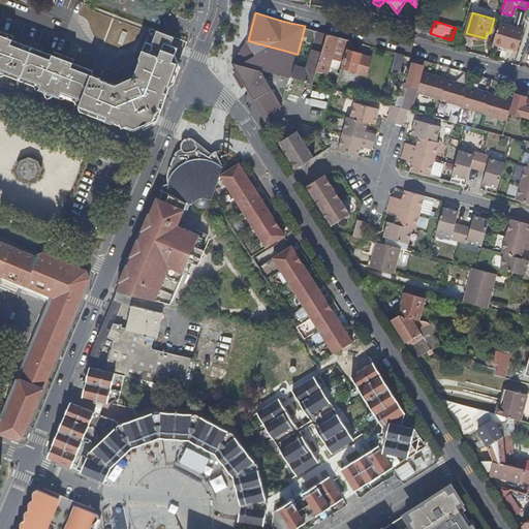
[(500,21),(494,41),(519,49),(525,28),(500,21)]
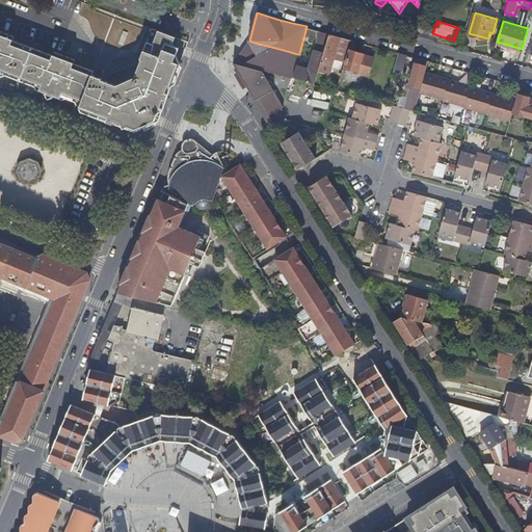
[(190,45),(191,43),(157,29),(155,31),(155,33),(170,40),(190,48),(190,45)]
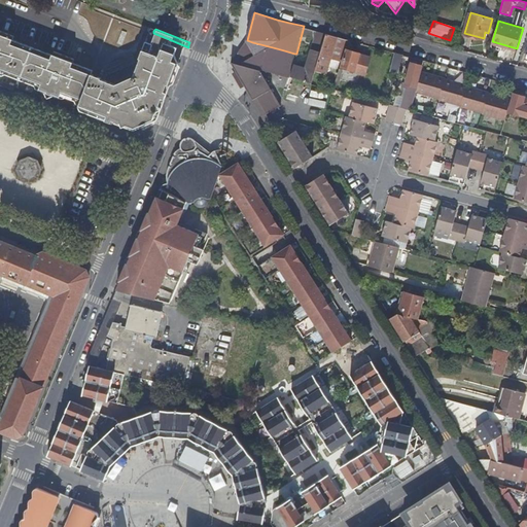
[(0,76),(0,77),(2,73),(41,89),(39,92),(46,95),(44,97),(48,99),(50,100),(53,97),(60,100),(61,96),(70,100),(81,104),(93,74),(94,72),(82,68),(73,64),(74,61),(55,53),(54,56),(14,41),(15,37),(0,31),(0,76)]
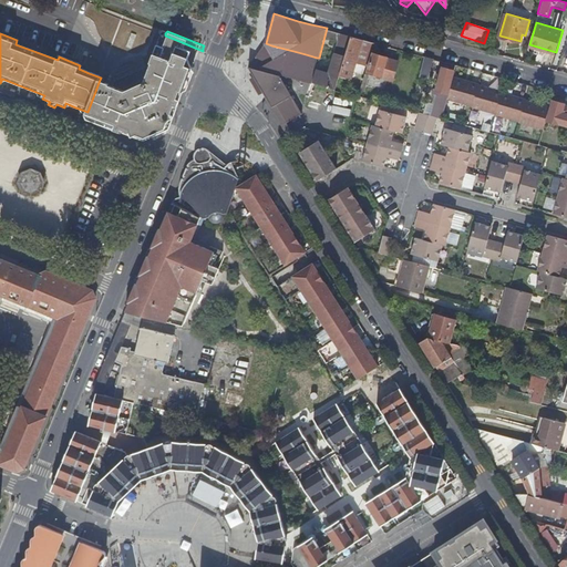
[(356,69),(363,39),(352,34),(351,37),(351,40),(346,58),(344,61),(343,65),(356,69)]
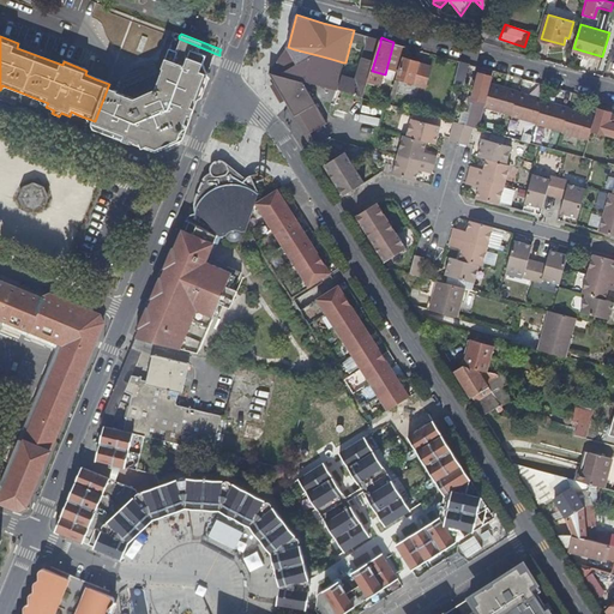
[(192,120),(210,76),(206,65),(211,56),(196,49),(197,46),(179,38),(167,67),(168,68),(158,90),(136,100),(119,92),(107,120),(109,126),(108,130),(107,133),(140,145),(158,154),(182,143),(192,120)]
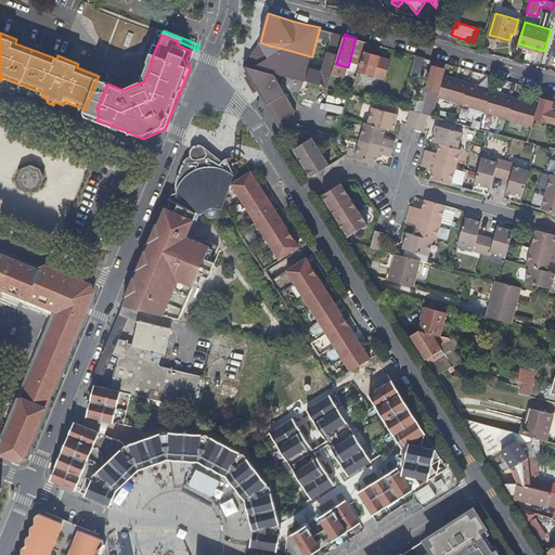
[(190,68),(198,50),(178,41),(177,44),(191,51),(186,59),(190,68)]
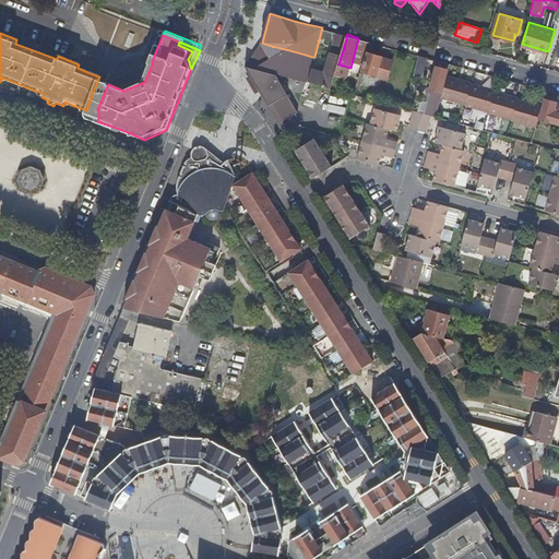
[(277,73),(306,82),(312,57),(301,54),(289,50),(268,45),(262,43),(247,66),(277,73)]
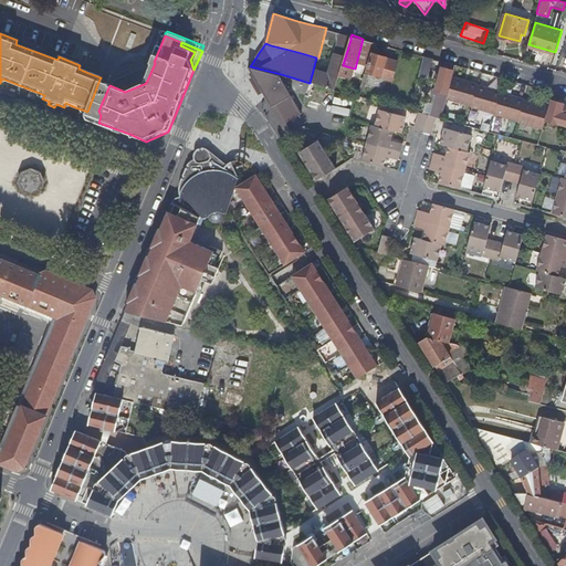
[(388,56),(374,52),(368,71),(392,79),(398,60),(388,56)]
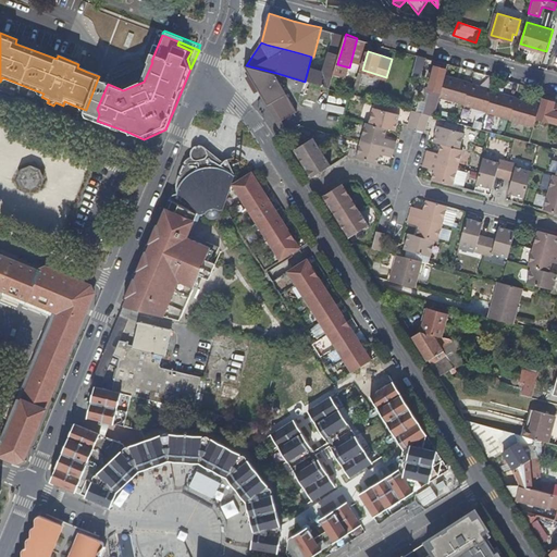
[(428,62),(429,58),(418,54),(412,77),(420,78),(424,61),(428,62)]
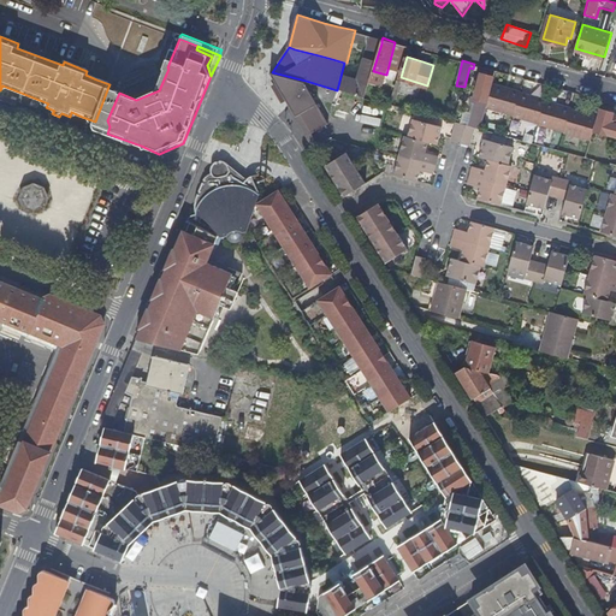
[(366,96),(373,71),(374,66),(367,64),(363,63),(360,77),(362,78),(360,88),(342,83),(341,90),(366,96)]
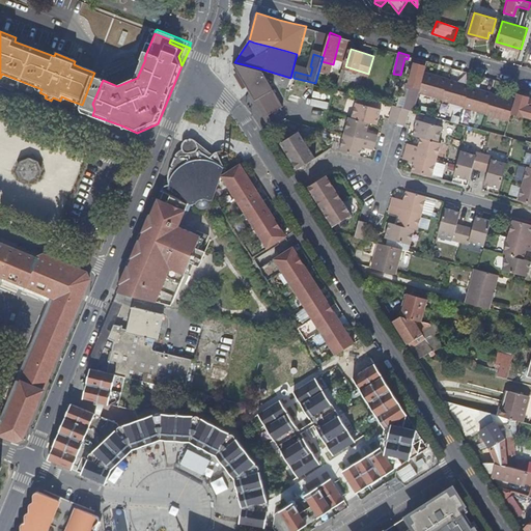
[(263,70),(234,62),(241,79),(249,90),(266,117),(284,106),(263,70)]
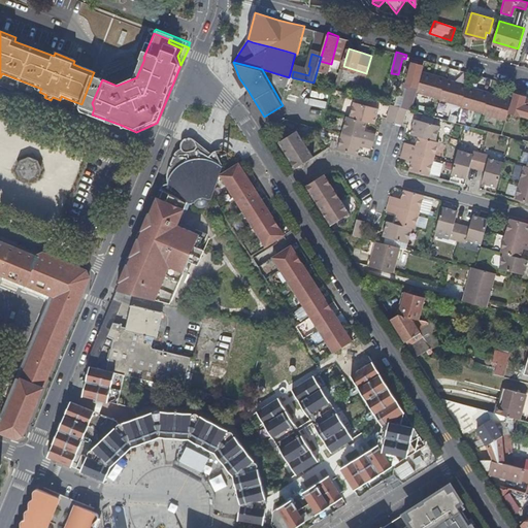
[(409,109),(413,110),(414,105),(415,100),(419,87),(418,86),(424,65),(411,62),(406,83),(407,83),(406,86),(409,87),(404,103),(407,104),(407,108),(409,109)]
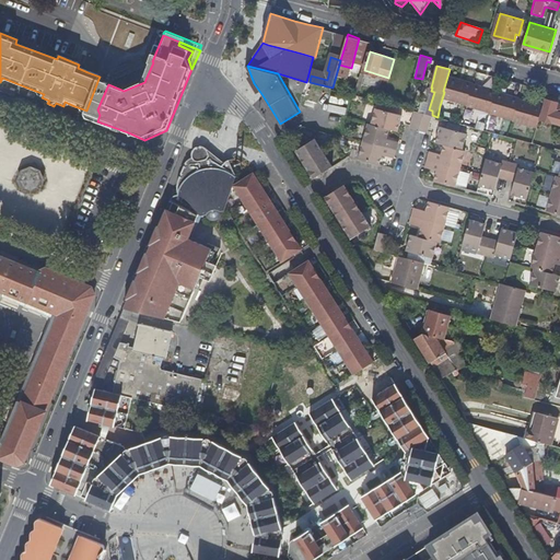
[(365,73),(362,72),(357,89),(361,90),(365,73)]
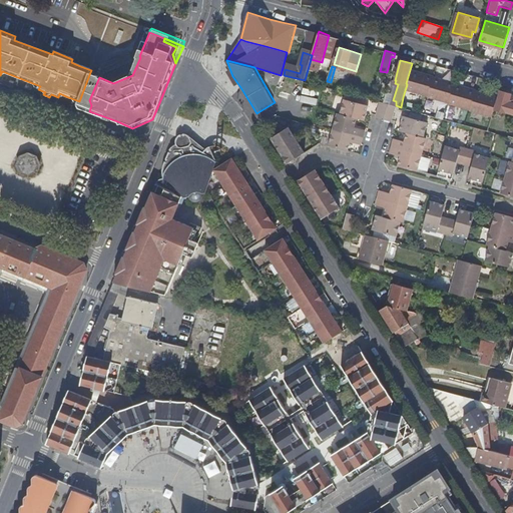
[(429,95),(434,76),(434,75),(412,69),(406,88),(429,95)]
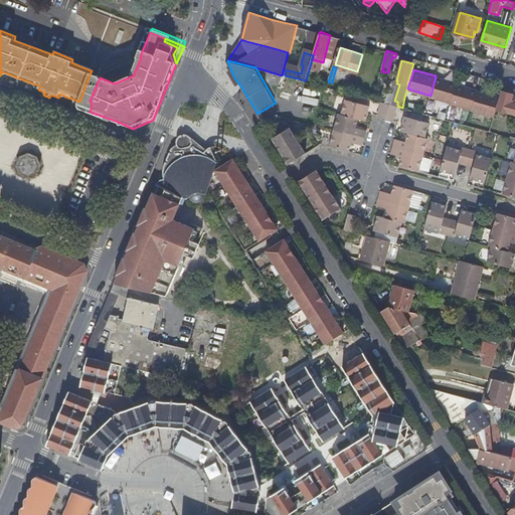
[(78,104),(91,109),(92,106),(90,101),(100,77),(100,76),(91,72),(79,102),(78,104)]
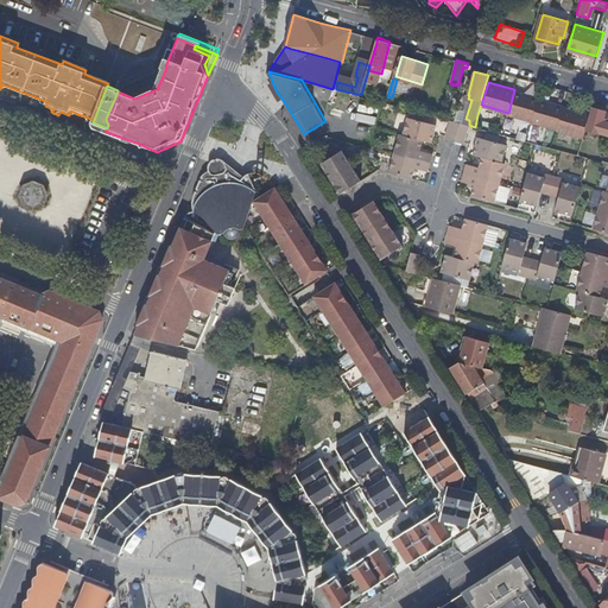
[(515,116),(521,93),(514,90),(508,113),(507,114),(515,116)]
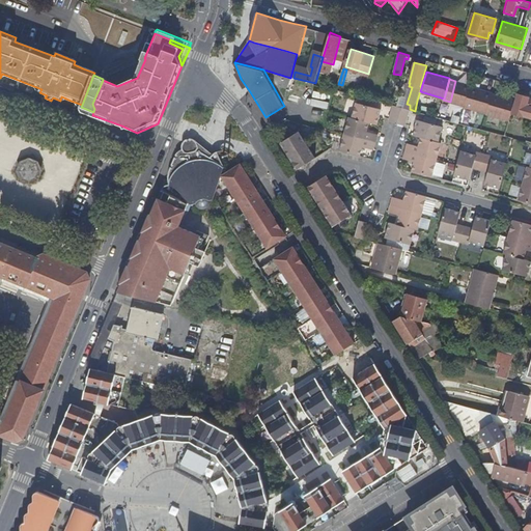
[(471,85),(455,81),(450,102),(466,106),(471,86),(471,85)]
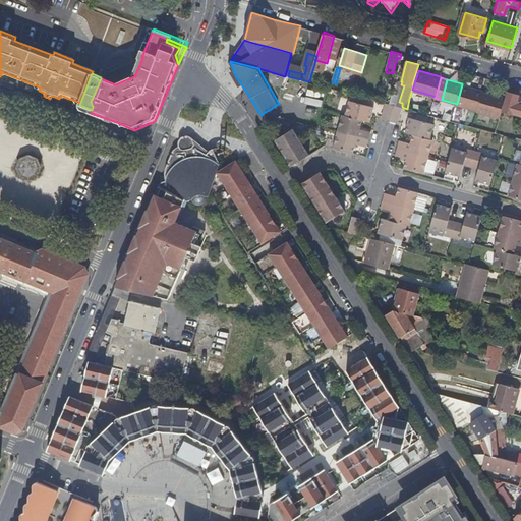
[(478,110),(483,92),(483,91),(462,84),(457,104),(457,105),(478,110)]
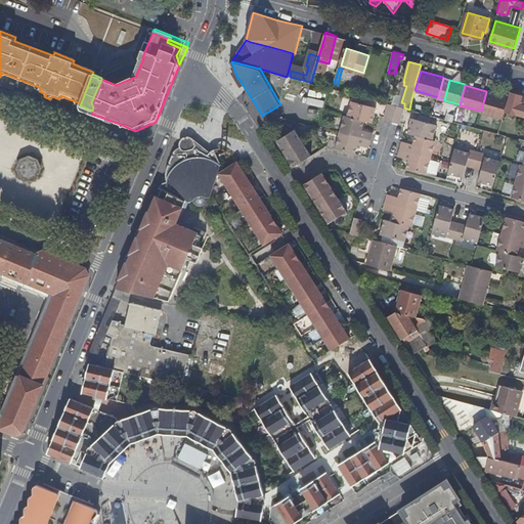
[(503,118),(508,98),(486,92),(481,111),(481,112),(503,118)]
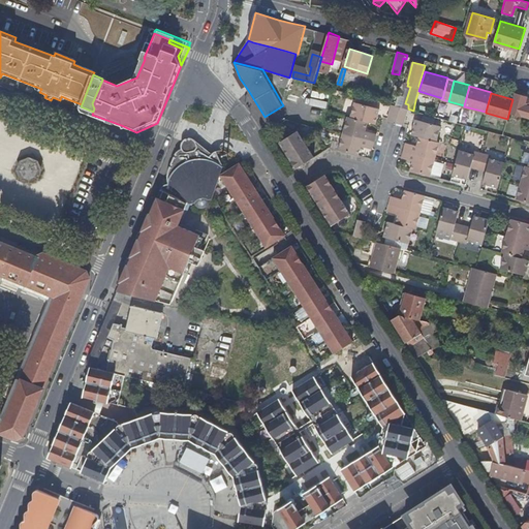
[(516,93),(510,113),(528,117),(528,97),(527,97),(528,96),(516,93)]
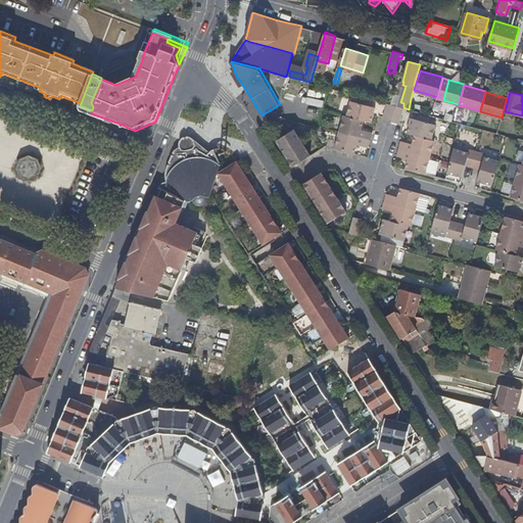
[(349,116),(366,121),(370,123),(372,114),(376,115),(378,108),(353,101),(349,116)]
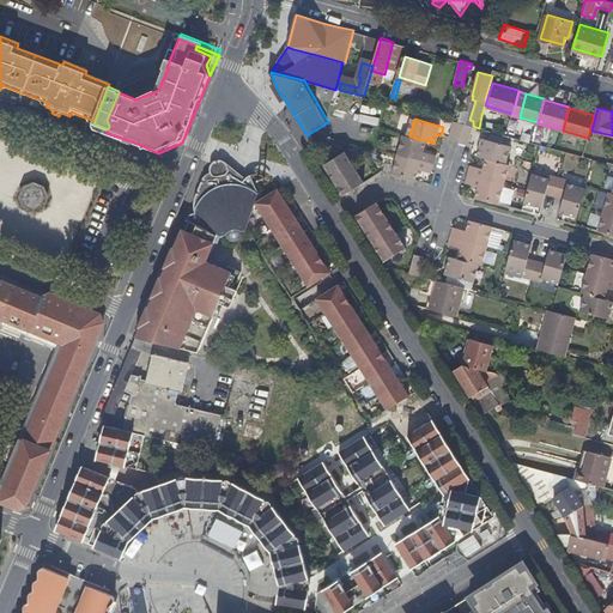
[(466,125),(456,122),(453,138),(451,140),(461,144),(466,125)]
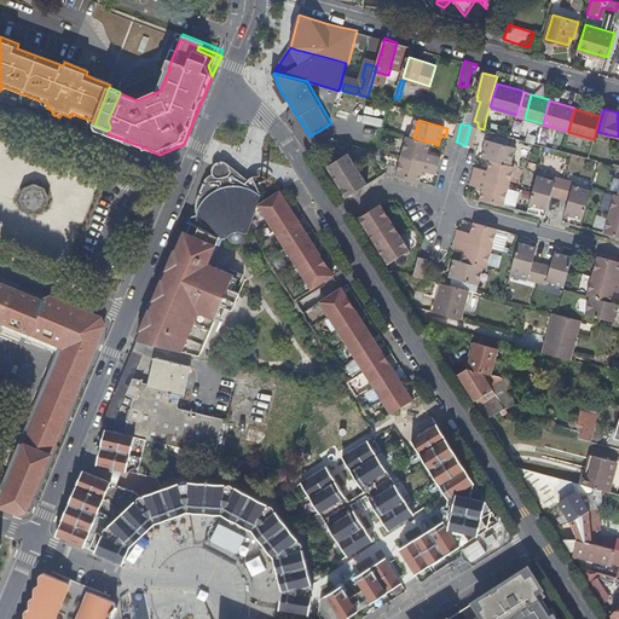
[(480,128),(478,127),(470,126),(466,145),(474,148),(480,128)]
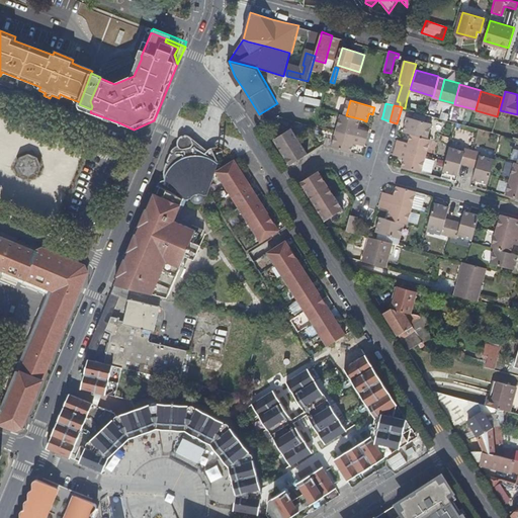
[(338,131),(368,139),(370,132),(360,128),(362,119),(346,115),(342,114),(338,131)]
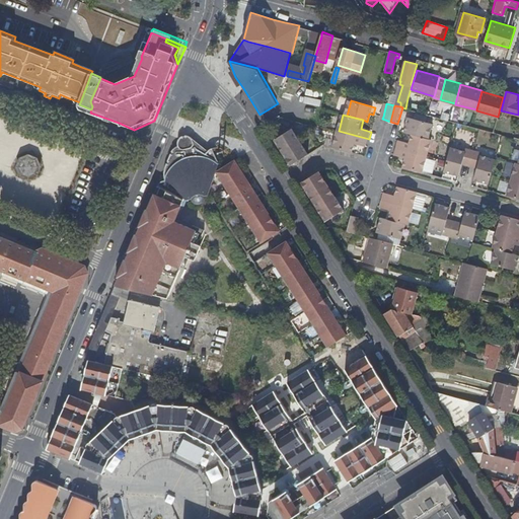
[(410,132),(414,133),(430,138),(435,123),(410,116),(409,123),(412,124),(410,132)]
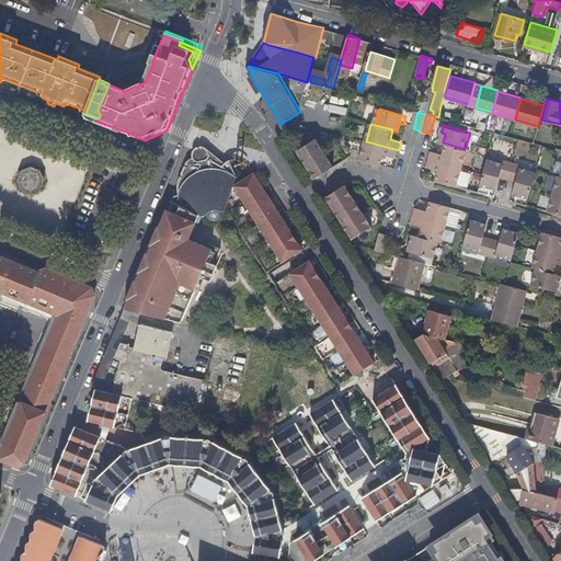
[(319,178),(334,167),(316,137),(299,148),(319,178)]
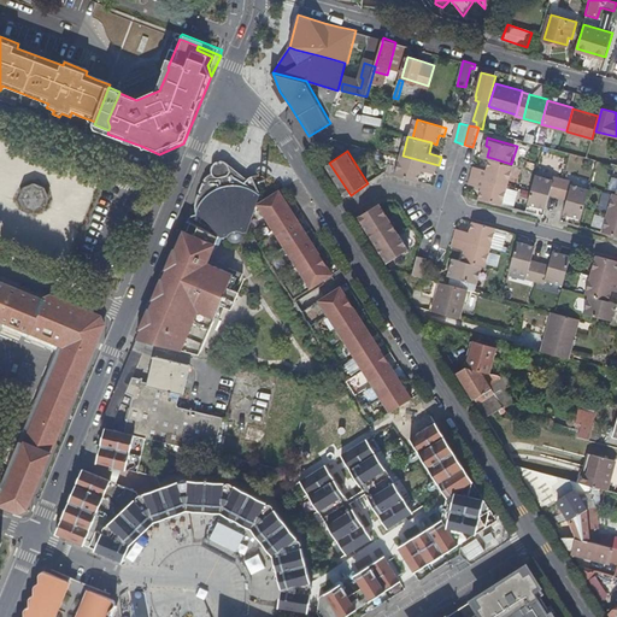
[(397,175),(421,181),(424,170),(436,174),(439,165),(403,156),(397,175)]
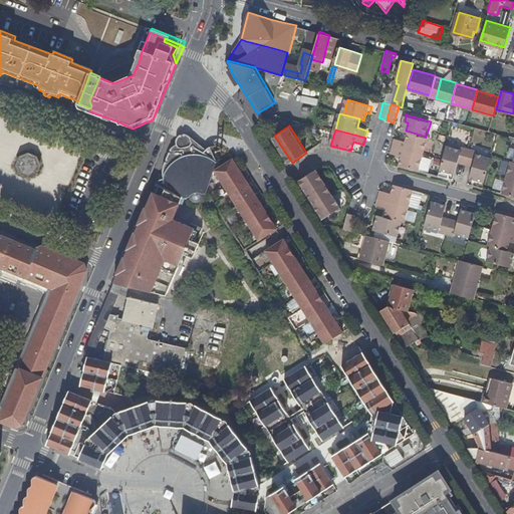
[(397,139),(395,146),(425,154),(430,138),(426,137),(410,132),(407,141),(397,139)]
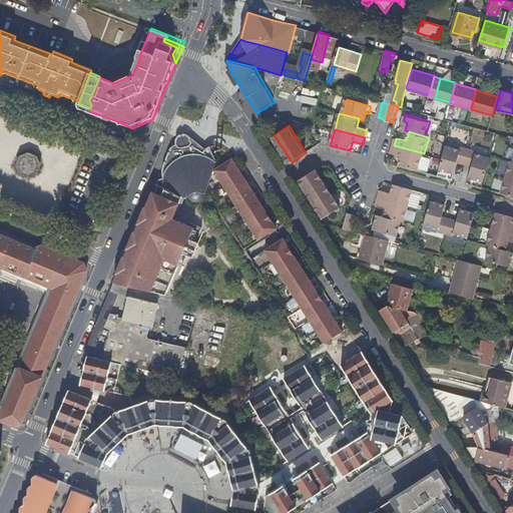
[(162,179),(156,182),(183,195),(186,197),(188,196),(189,196),(190,197),(191,199),(193,200),(195,200),(196,201),(197,200),(199,200),(201,199),(202,198),(203,196),(204,195),(204,194),(204,192),(204,190),(204,189),(207,187),(216,162),(209,147),(207,148),(205,149),(199,145),(197,146),(195,145),(192,144),(191,139),(190,137),(188,136),(186,135),(185,135),(182,134),(181,135),(179,135),(178,136),(177,137),(176,138),(175,139),(175,140),(174,142),(175,144),(175,146),(173,146),(172,147),(170,148),(170,149),(163,166),(162,179)]
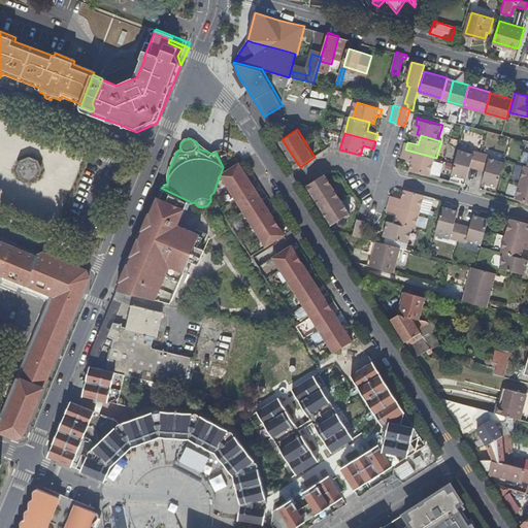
[(296,169),(300,167),(282,139),(278,141),(296,169)]
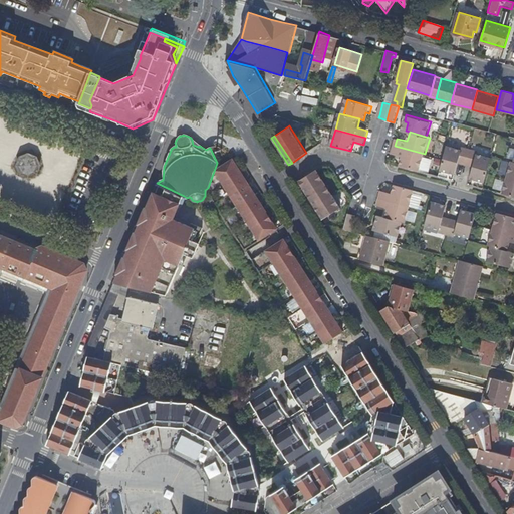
[(404,156),(401,165),(421,170),(425,154),(395,146),(393,153),(404,156)]
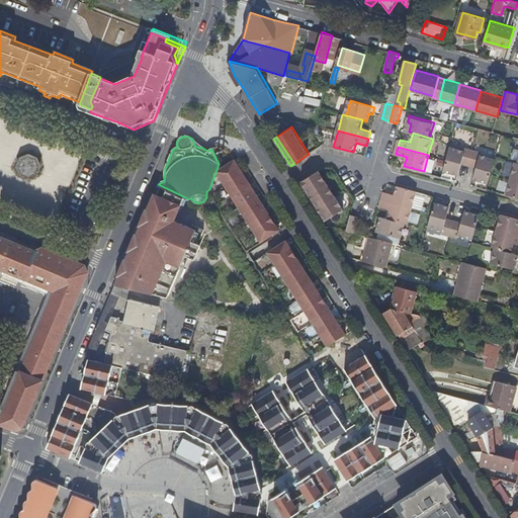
[(445,171),(453,173),(454,169),(460,171),(462,163),(470,165),(475,150),(466,148),(465,152),(451,148),(445,171)]
